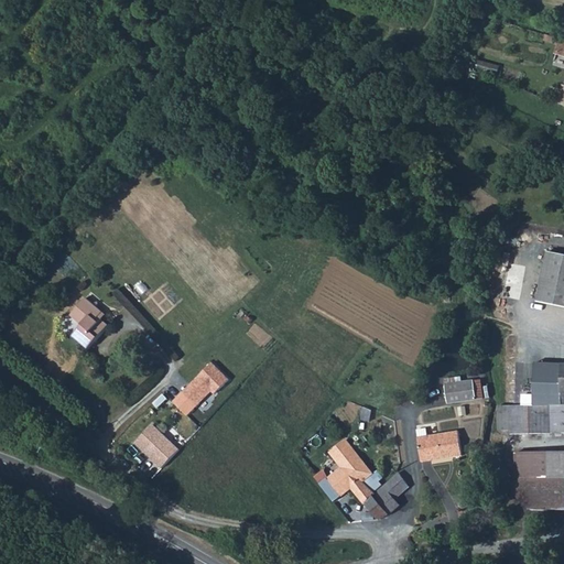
[(563,40),(548,35),(546,41),(557,44),(553,60),(563,63),(563,62),(563,85),(561,85),(556,102),(563,105),(563,40)]
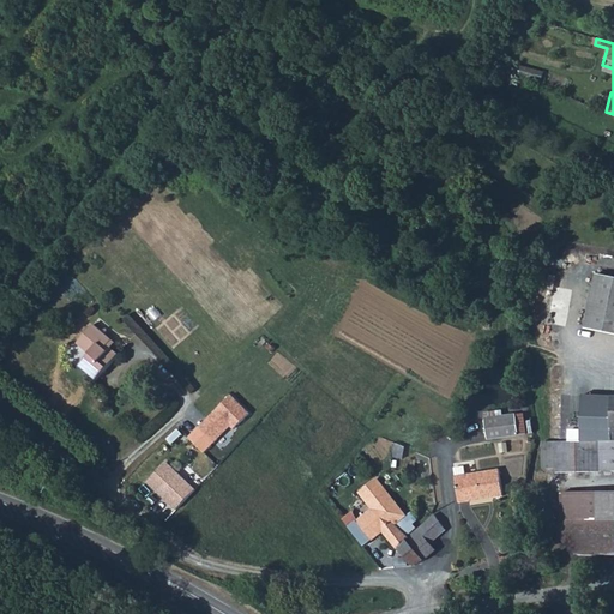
[(585,331),(608,336),(613,336),(613,278),(599,276),(585,331)]
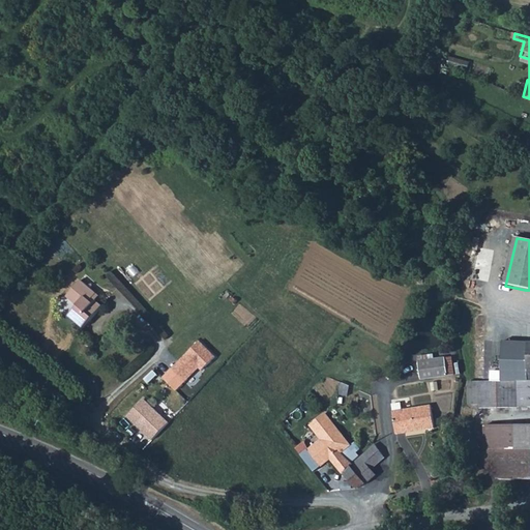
[(68,315),(83,326),(102,304),(96,299),(93,296),(96,292),(81,278),(67,295),(78,303),(68,315)]
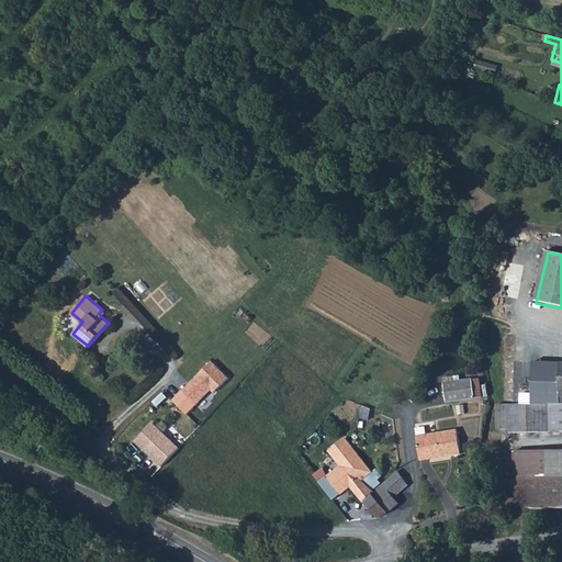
[(211,359),(180,391),(197,406),(212,391),(215,394),(231,378),(211,359)]
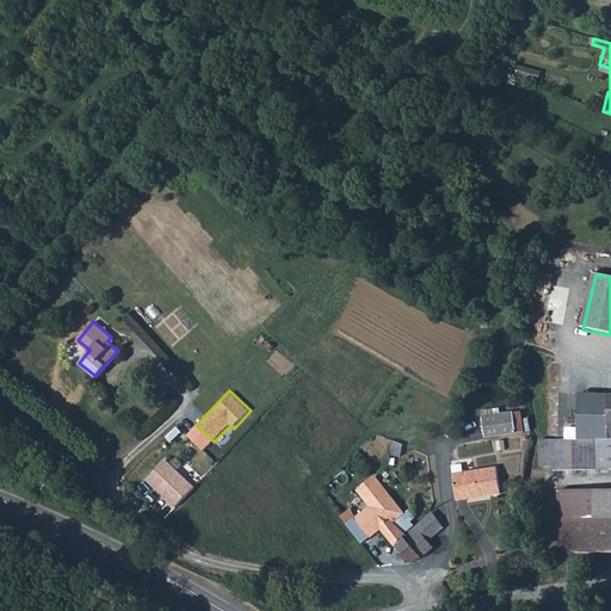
[(610,393),(581,393),(580,434),(610,434),(610,393)]
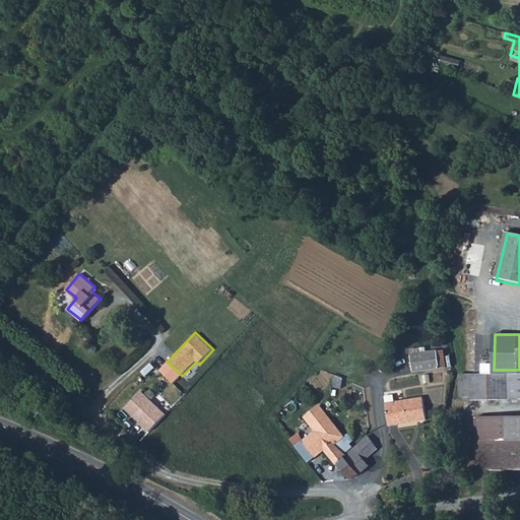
[(410,368),(437,363),(434,347),(407,352),(410,368)]
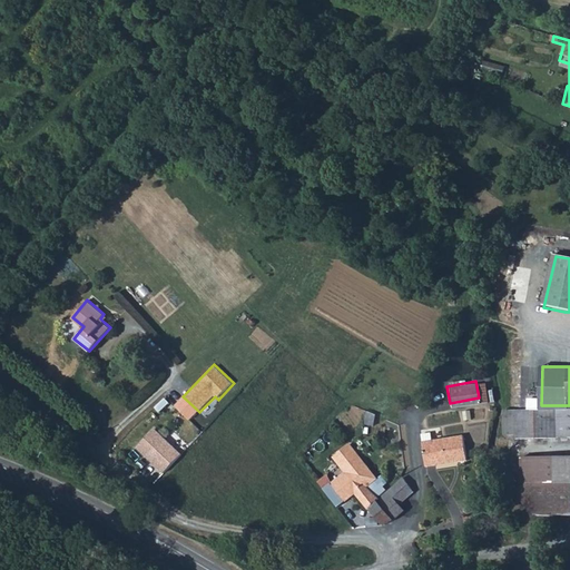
[(513,434),(569,434),(569,405),(541,405),(513,405),(513,434)]
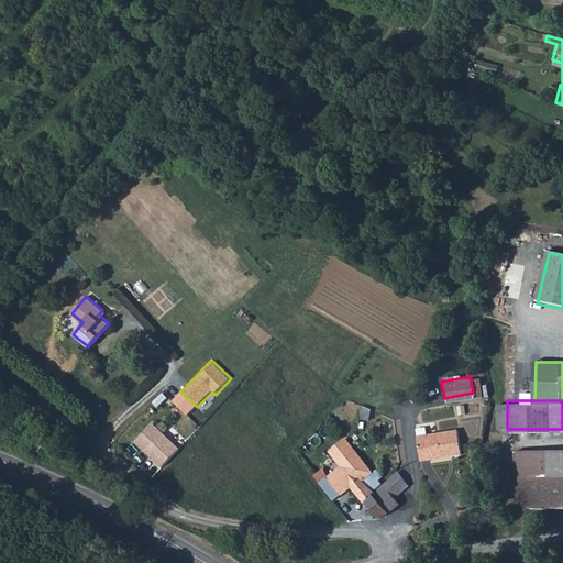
[(154,424),(136,442),(162,467),(179,450),(154,424)]
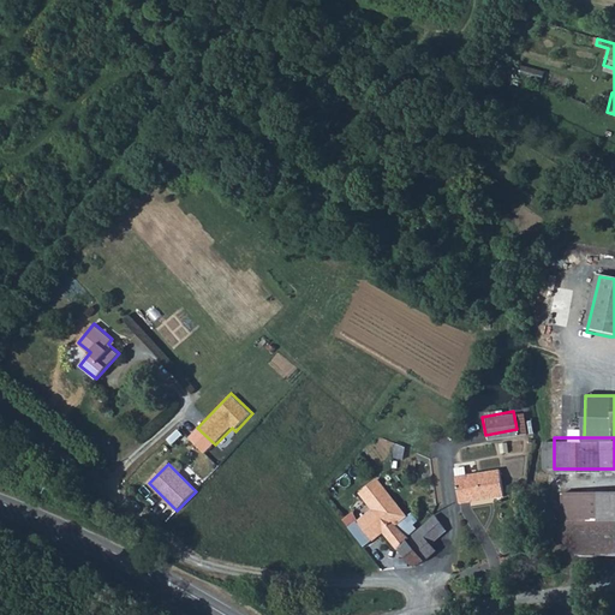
[(494,496),(503,495),(499,467),(455,476),(459,502),(470,500),(470,496),(493,493),(494,496)]
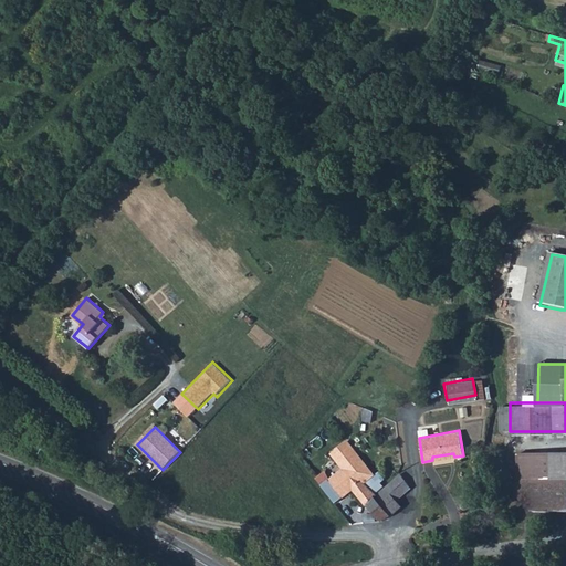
[(348,442),(333,454),(345,469),(329,481),(323,473),(316,479),(337,503),(353,491),(364,505),(367,503),(377,495),(368,485),(378,478),(348,442)]
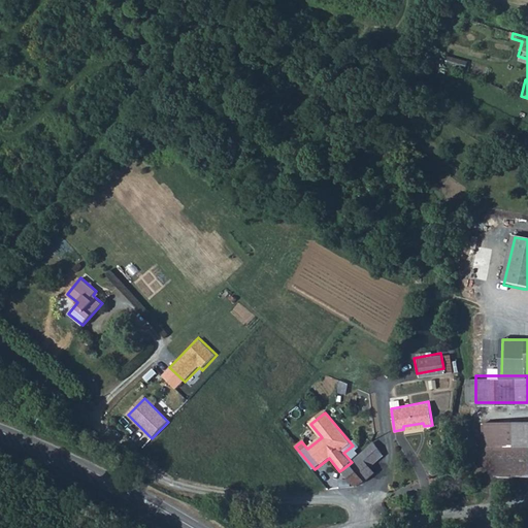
[(496,474),(496,444),(495,420),(482,421),(482,461),(494,473),(496,474)]
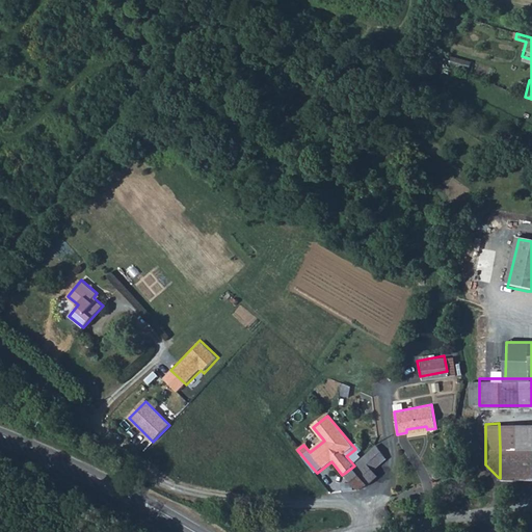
[(519,448),(519,424),(499,423),(500,448),(519,448)]
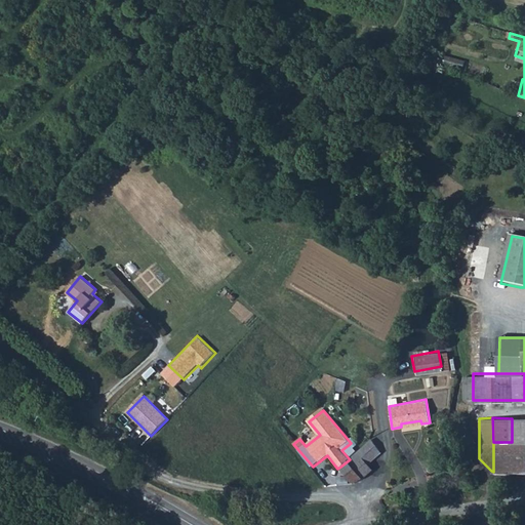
[(493,472),(524,472),(524,417),(512,418),(512,442),(493,442),(493,472)]
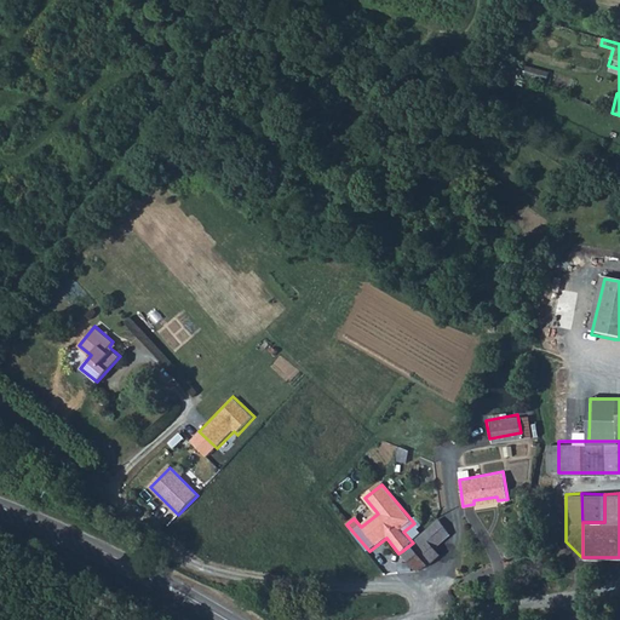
[(402,551),(419,570),(429,566),(441,555),(435,549),(449,533),(437,516),(414,540),(413,543),(402,551)]
